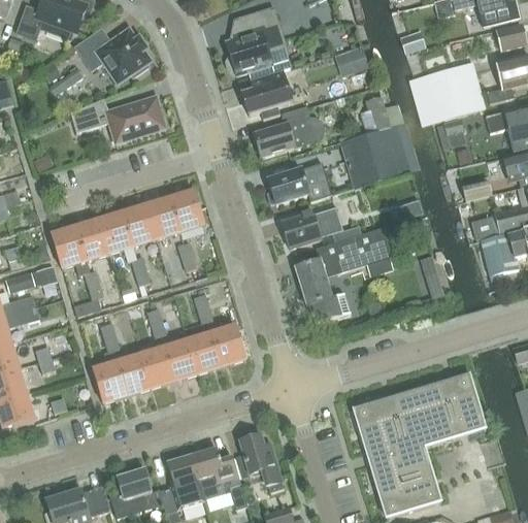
[(0,0),(0,15),(5,19),(11,0),(0,0)]
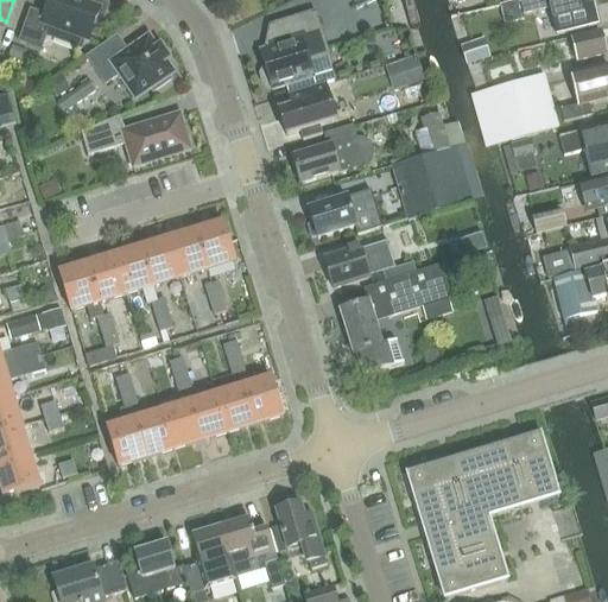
[(108,1),(105,0),(48,0),(44,12),(31,7),(19,38),(40,46),(45,33),(81,45),(86,32),(90,33),(95,20),(100,23),(108,1)]
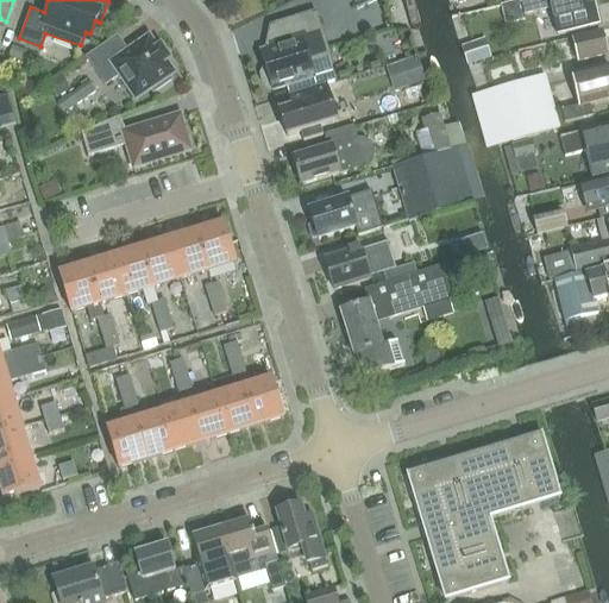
[(507,0),(501,1),(506,20),(521,17),(518,0),(507,0)]
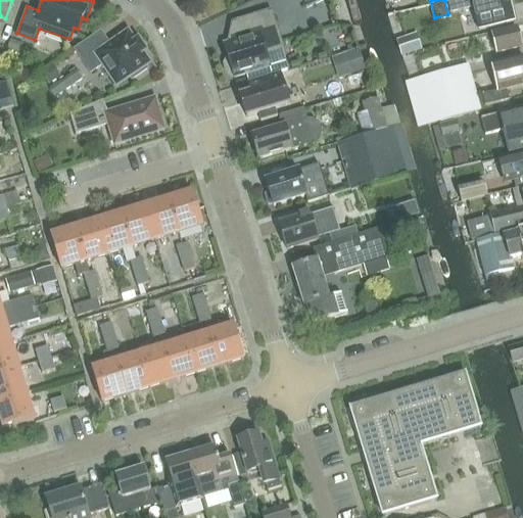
[(447,0),(449,9),(472,4),(477,26),(514,17),(510,0),(447,0)]
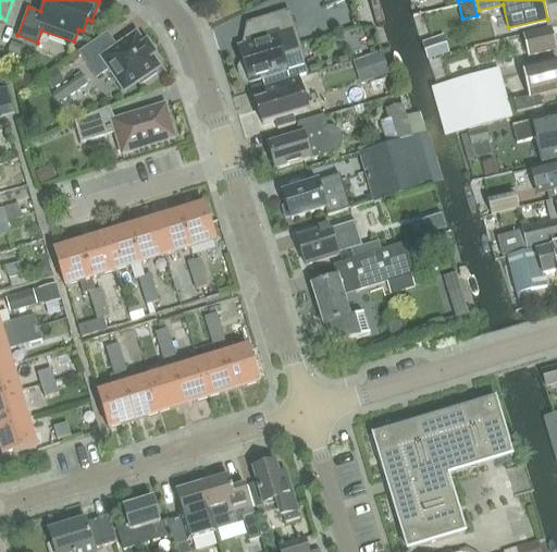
[(247,21),(254,39),(238,45),(244,60),(240,61),(238,65),(242,75),(246,76),(248,76),(249,80),(287,68),(282,52),(300,47),(288,9),(255,19),(247,21)]
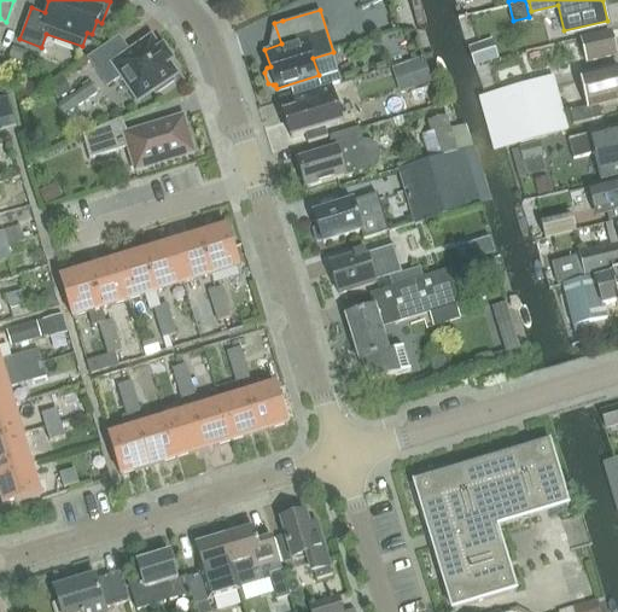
[(610,28),(581,35),(587,59),(616,52),(610,28)]
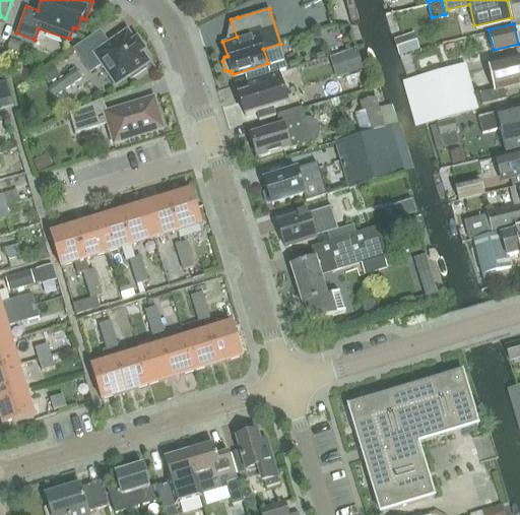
[(100,28),(74,46),(89,68),(102,60),(116,81),(129,72),(131,76),(146,65),(144,62),(147,59),(140,49),(143,47),(137,38),(134,40),(127,28),(109,42),(100,28)]
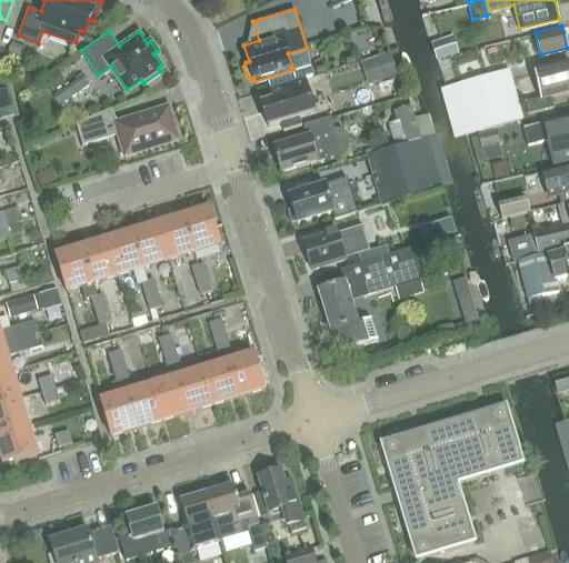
[(452,33),(431,40),(437,58),(458,50),(452,33)]
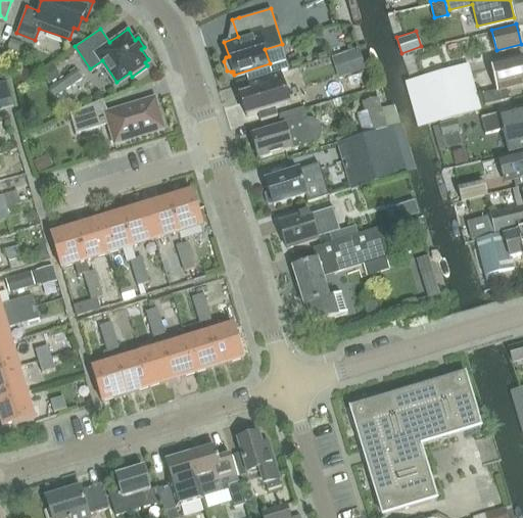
[(35,68),(50,92),(79,74),(63,50),(35,68)]
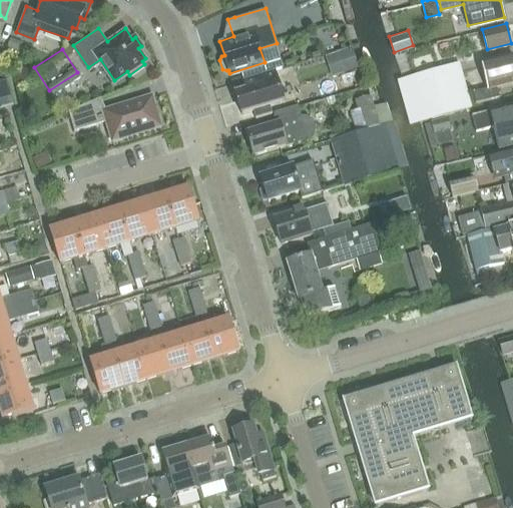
[(473,88),(475,99),(499,94),(496,84),(512,79),(512,52),(480,59),(486,85),(473,88)]
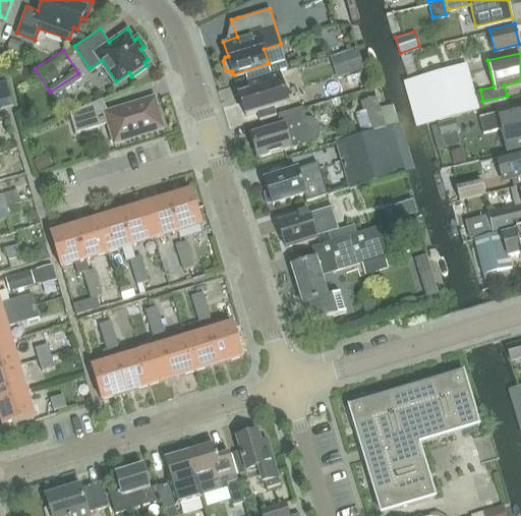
[(466,61),(414,75),(426,120),(478,106),(466,61)]
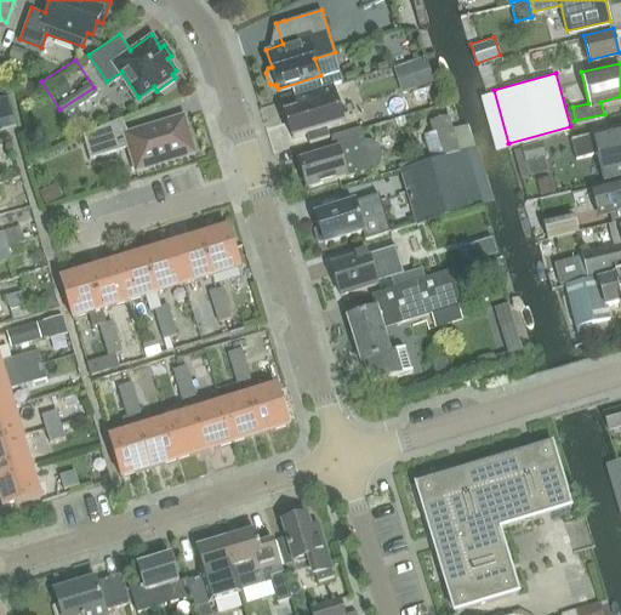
[(298,106),(284,109),(292,135),(306,131),(309,140),(329,134),(326,125),(342,120),(331,83),(295,94),(298,106)]
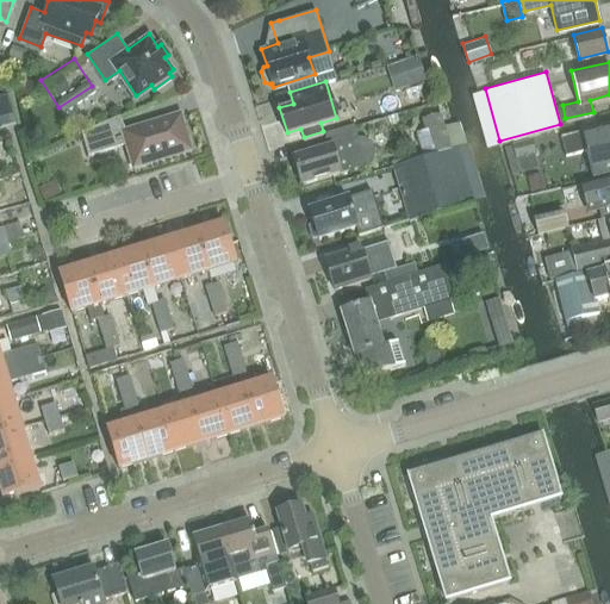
[(125,128),(119,113),(81,130),(88,153),(126,142),(134,164),(191,147),(180,111),(125,128)]
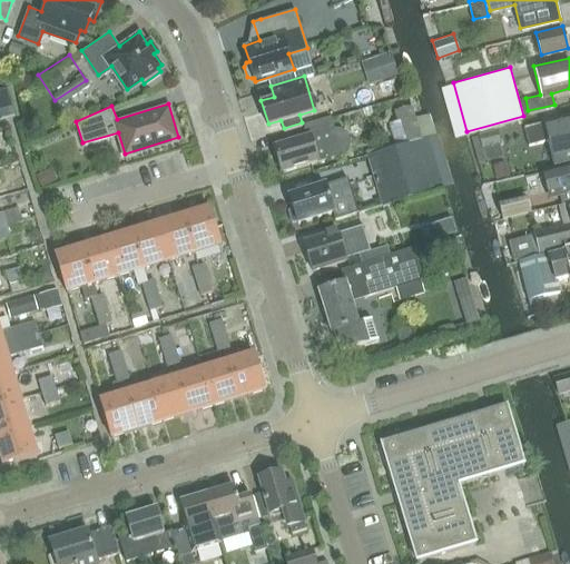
[(394,109),(403,142),(419,138),(421,137),(412,104),(394,109)]
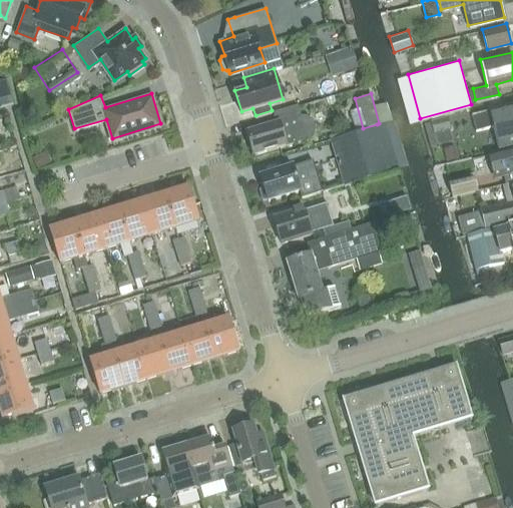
[(489,109),(472,113),(476,129),(493,125),(498,147),(512,143),(512,102),(489,108),(489,109)]
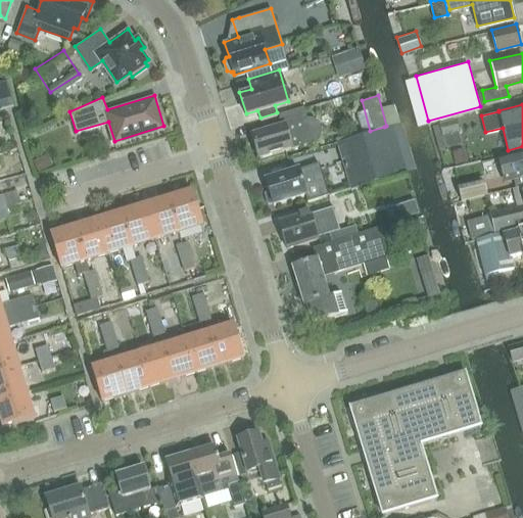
[(251,132),(258,155),(313,139),(317,136),(319,133),(321,129),(318,121),(315,119),(311,116),(305,118),(302,106),(280,112),(283,123),(251,132)]
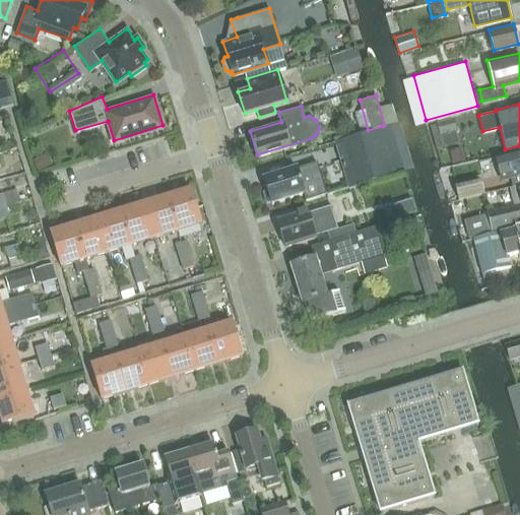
[(368,130),(334,140),(348,187),(396,172),(382,126),(368,130)]
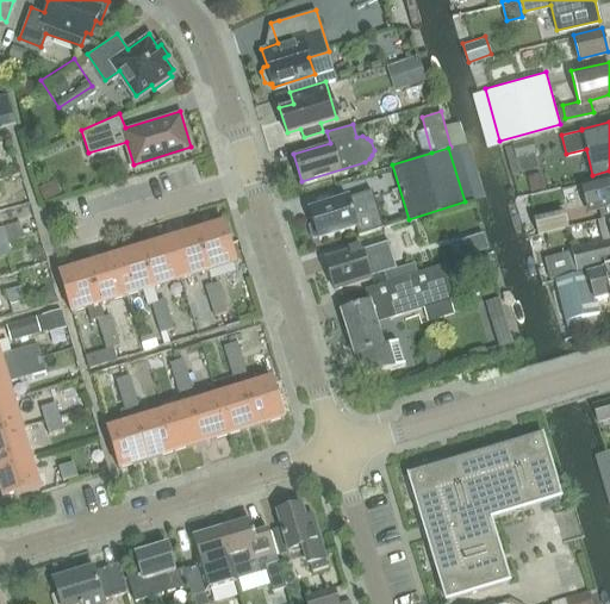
[(582,182),(586,200),(596,198),(598,207),(609,204),(609,176),(601,179),(599,178),(582,182)]
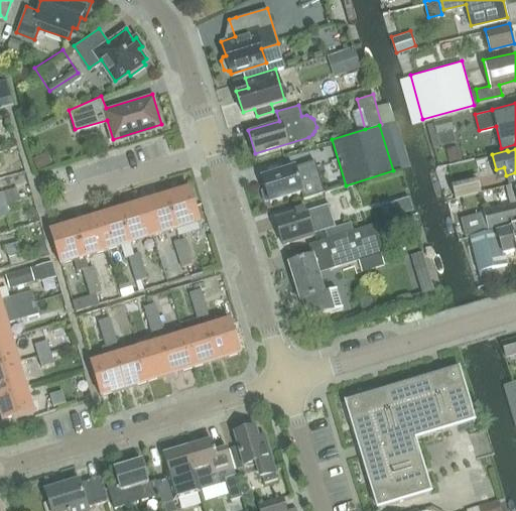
[(264,199),(269,199),(269,200),(300,190),(302,197),(324,189),(314,160),(262,175),(265,186),(261,189),(264,199)]
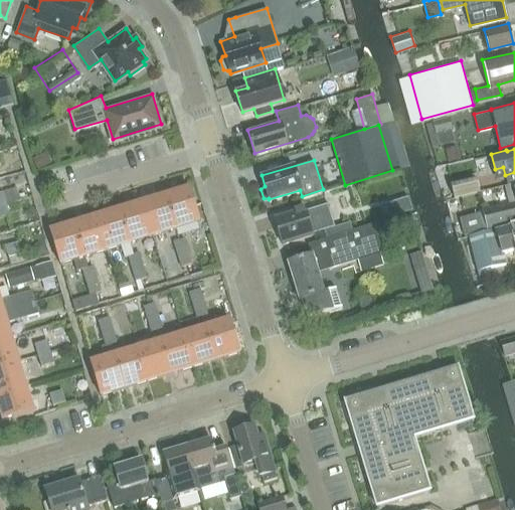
[(451,179),(455,194),(478,188),(474,174),(451,179)]
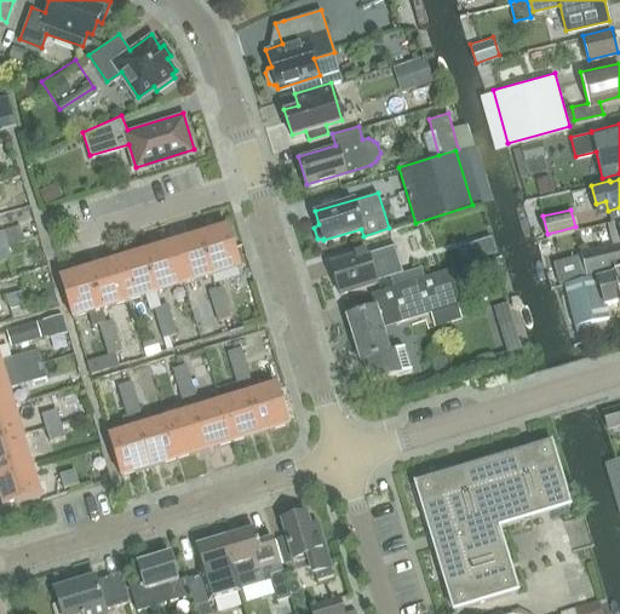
[(580,248),(580,251),(586,274),(619,264),(619,219),(609,223),(614,241),(580,248)]
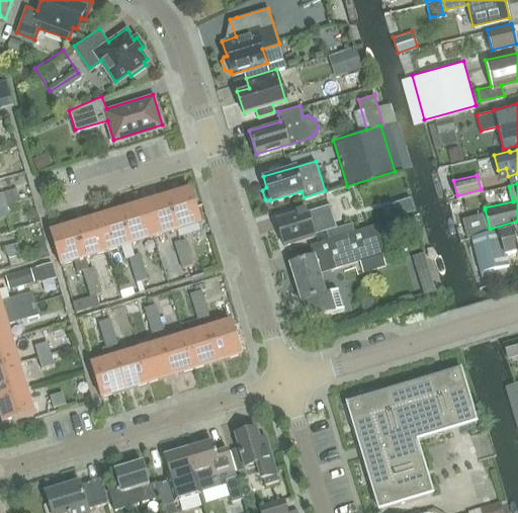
[(190,188),(167,195),(177,228),(200,221),(190,188)]
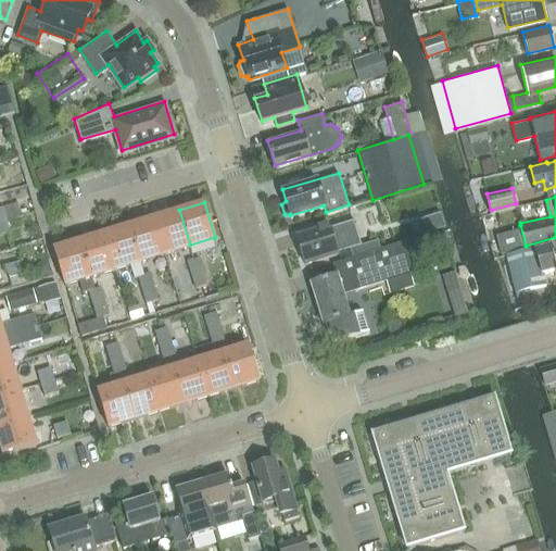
[(179,210),(154,217),(165,252),(190,245),(179,210)]
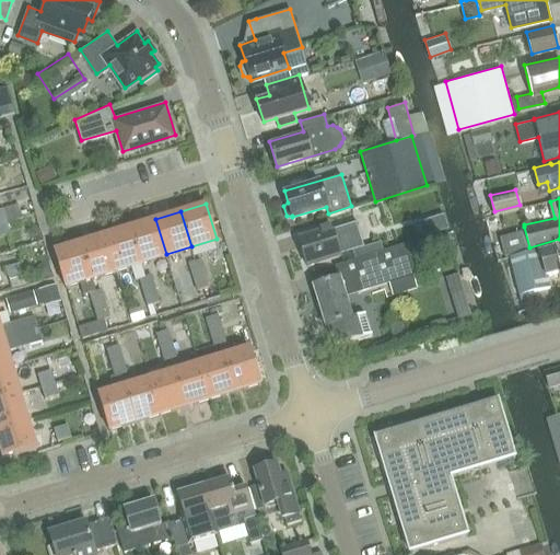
[(8,219),(0,221),(0,232),(11,230),(8,219)]
